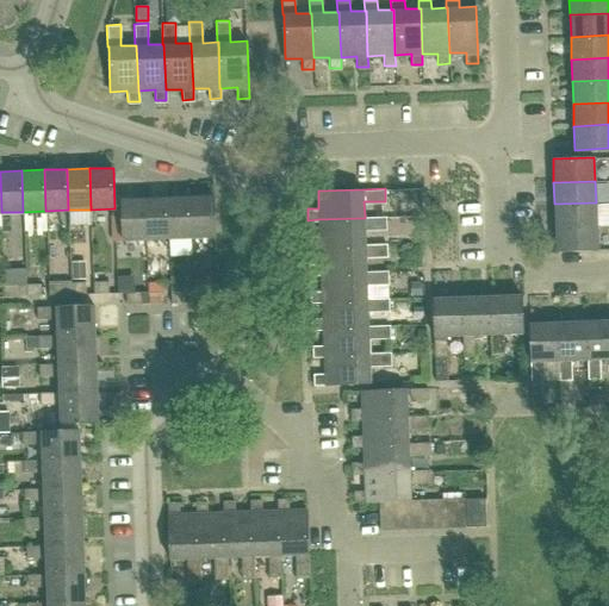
[(168,238),(191,237),(190,195),(167,197),(168,238)]
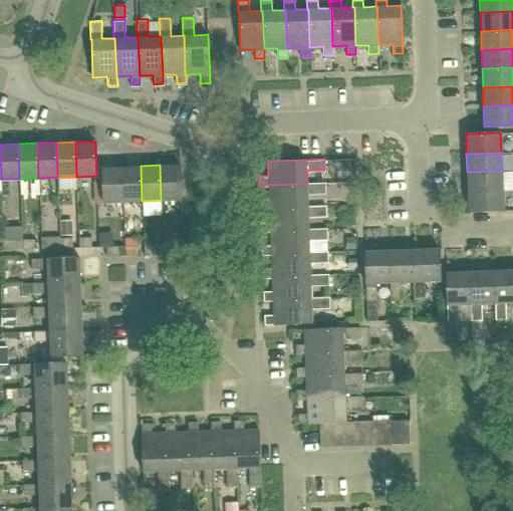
[(160,165),(161,200),(181,199),(180,165),(160,165)]
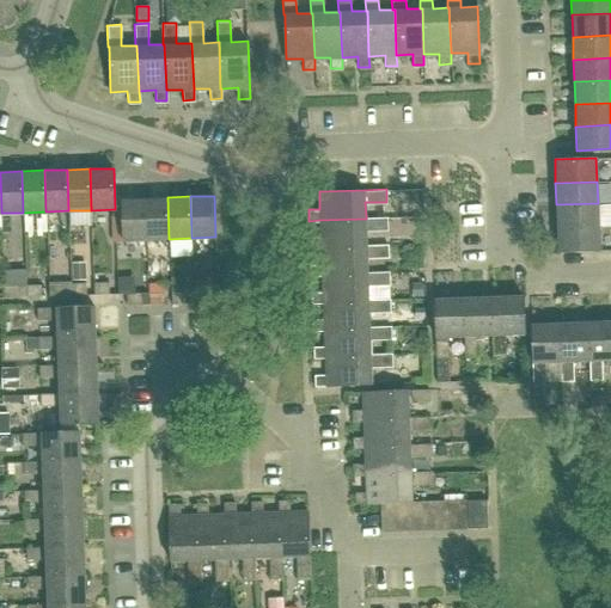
[(146,239),(169,239),(167,197),(145,198),(146,239)]
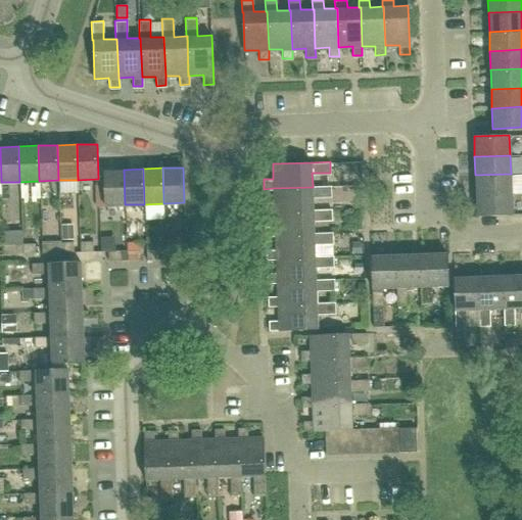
[(105,205),(125,204),(124,170),(103,170),(105,205)]
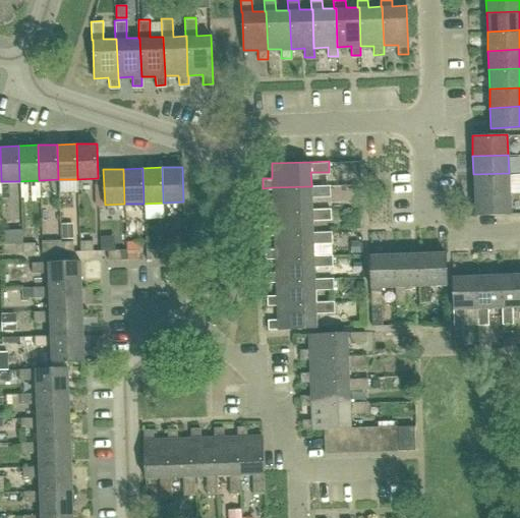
[(473,193),(509,192),(509,173),(473,174),(473,193)]
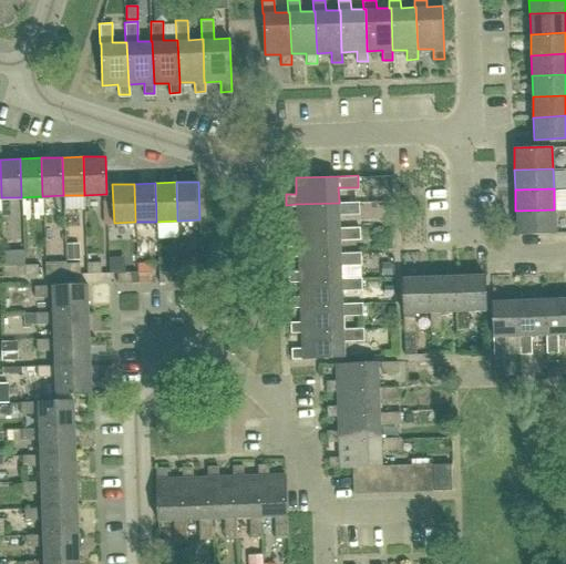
[(340,228),(339,226),(339,213),(359,212),(359,200),(339,201),(339,203),(296,204),(297,219),(287,219),(287,229),(297,229),(340,228)]
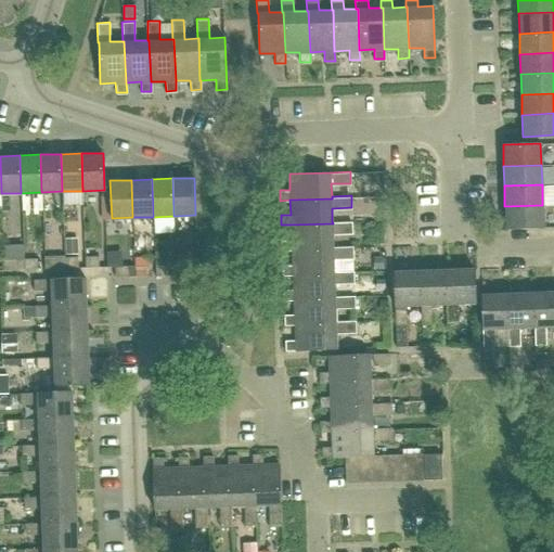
[(542,205),(504,206),(505,228),(543,227),(542,205)]
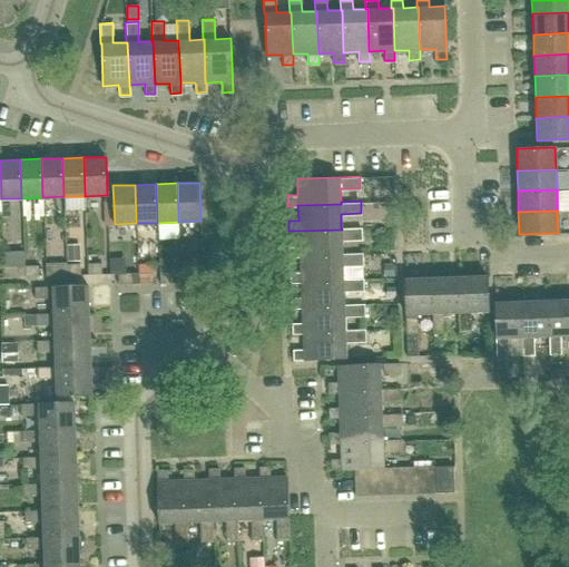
[(342,255),(342,253),(342,240),(362,238),(361,226),(341,227),(342,230),(298,231),(300,246),(290,246),(290,256),(300,256),(342,255)]
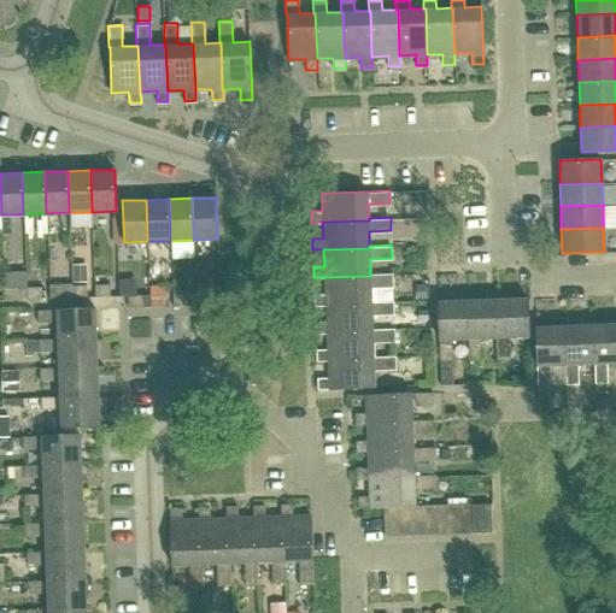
[(371,302),(371,301),(371,287),(393,286),(392,272),(370,273),(370,276),(324,277),(326,294),(314,294),(315,305),(326,305),(371,302)]
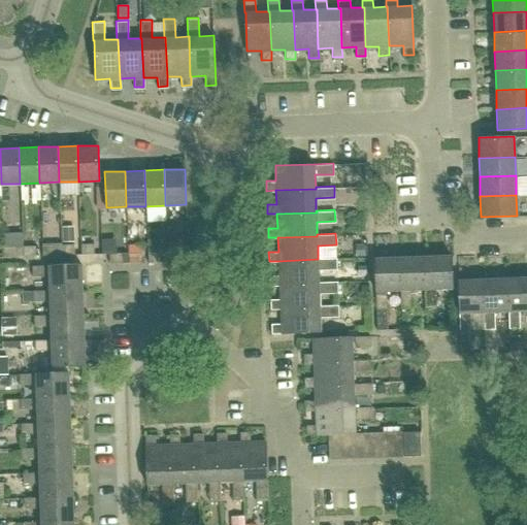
[(80,254),(100,253),(100,242),(80,243),(80,254)]
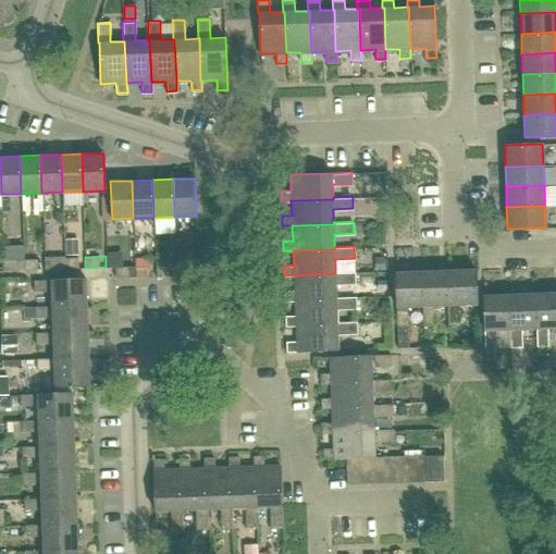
[(44,269),(58,268),(58,257),(44,258),(44,269)]
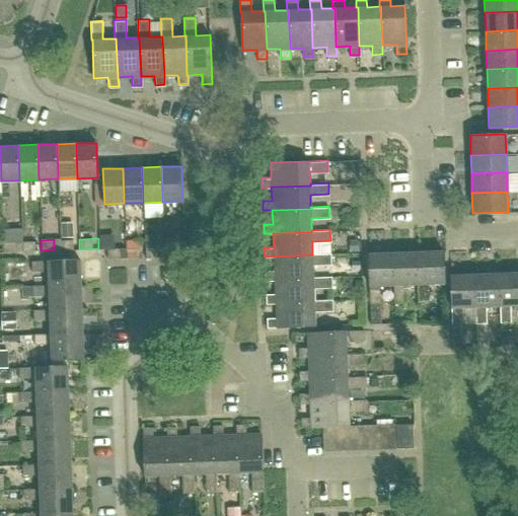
[(60,239),(60,240),(60,249),(73,249),(72,239),(60,239)]
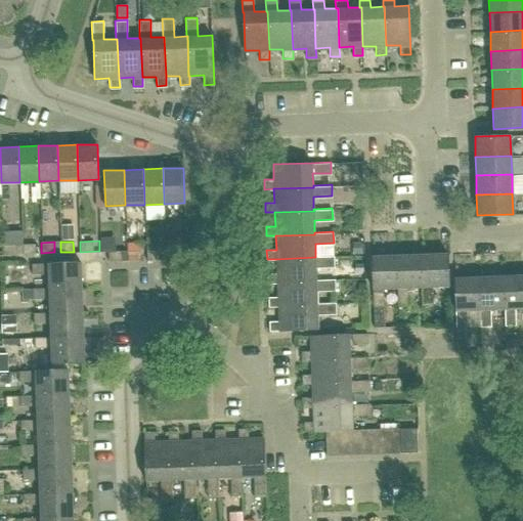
[(23,253),(35,253),(35,243),(22,243),(23,253)]
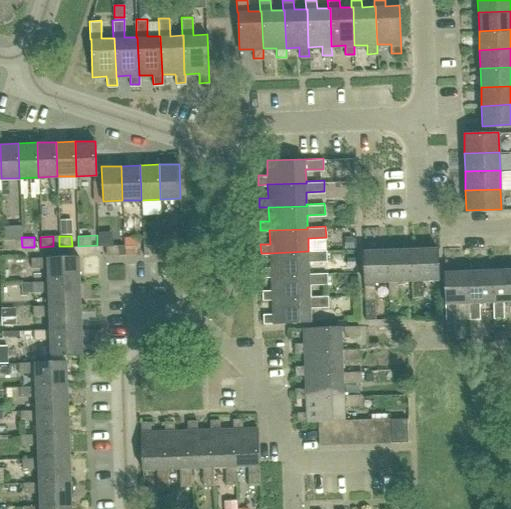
[(3,248),(15,248),(15,238),(3,238),(3,248)]
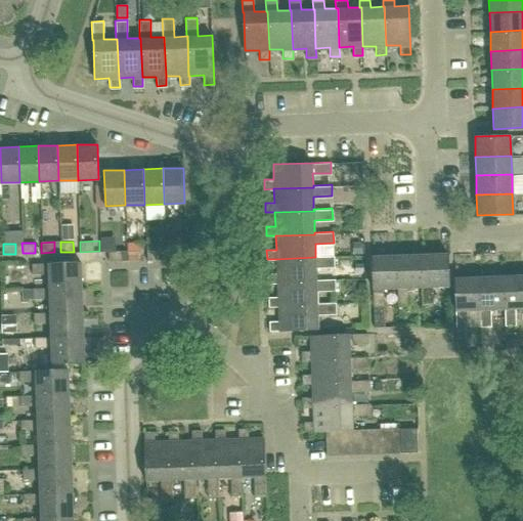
[(146,260),(159,259),(159,249),(146,250),(146,260)]
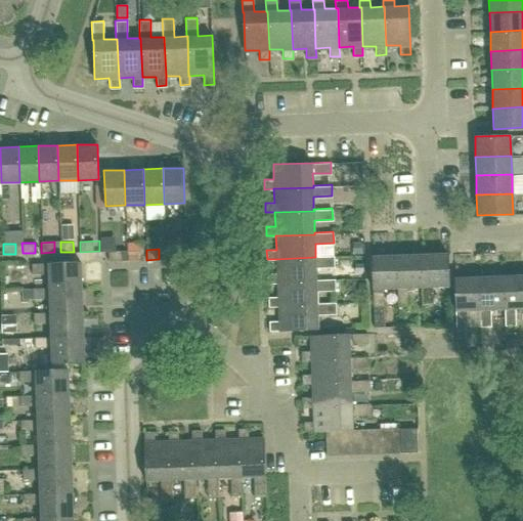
[(166,259),(178,259),(178,249),(165,249),(166,259)]
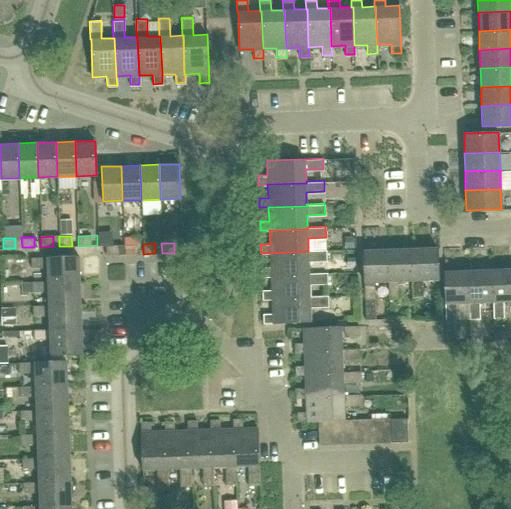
[(105,255),(118,254),(117,244),(105,245),(105,255)]
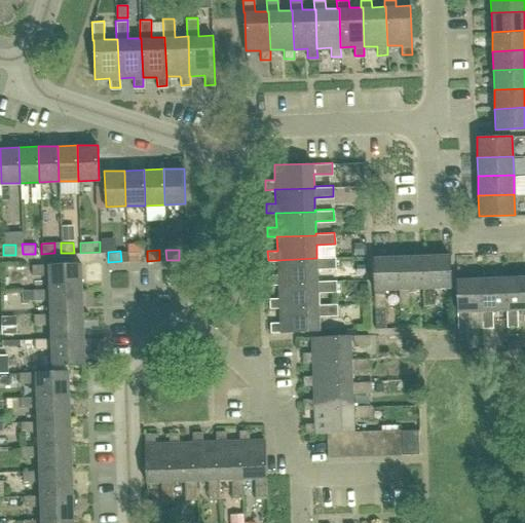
[(127,261),(141,261),(140,251),(127,251),(127,261)]
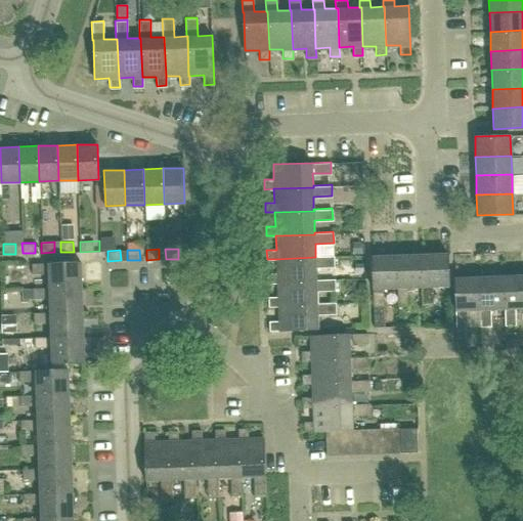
[(424,287),(422,287),(422,303),(433,303),(432,287),(448,286),(447,253),(422,254),(424,287)]
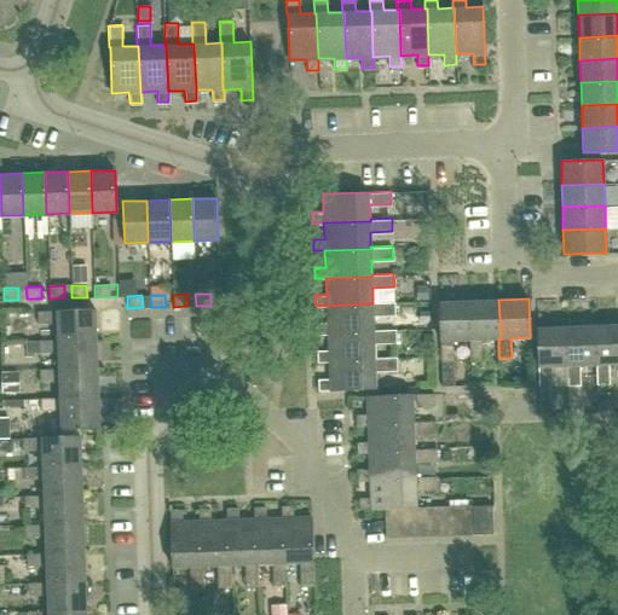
[(481,340),(498,338),(501,338),(498,300),(469,301),(472,340),(469,340),(471,359),(483,359),(481,340)]
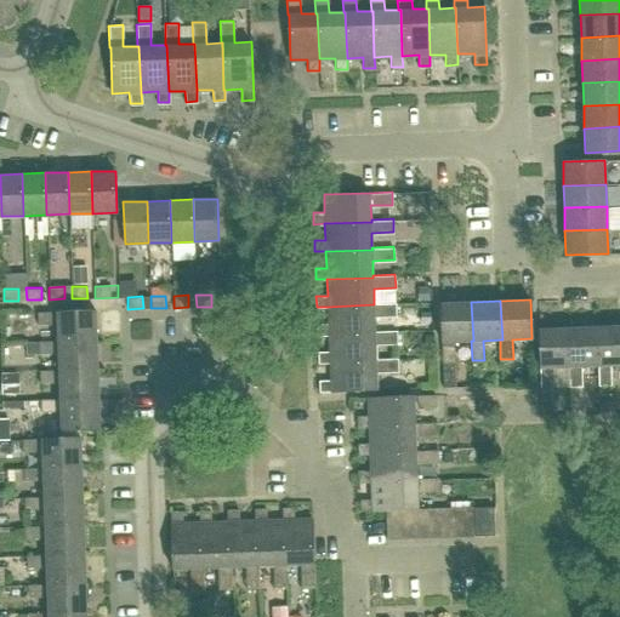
[(375,332),(375,331),(375,316),(396,315),(396,302),(374,303),(374,304),(328,307),(329,323),(317,324),(317,335),(329,335),(375,332)]
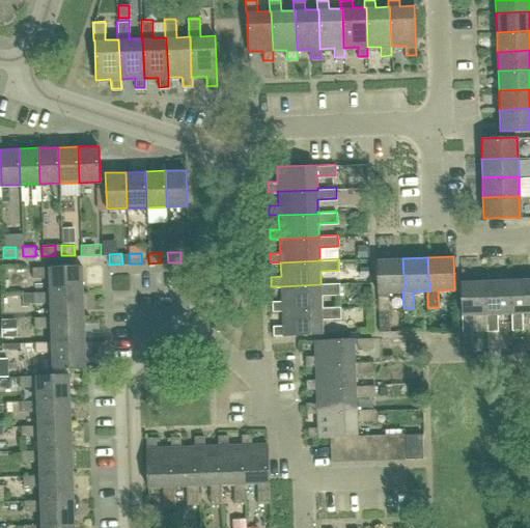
[(388,293),(402,292),(405,292),(402,258),(378,259),(379,293),(378,293),(379,309),(389,309),(388,293)]
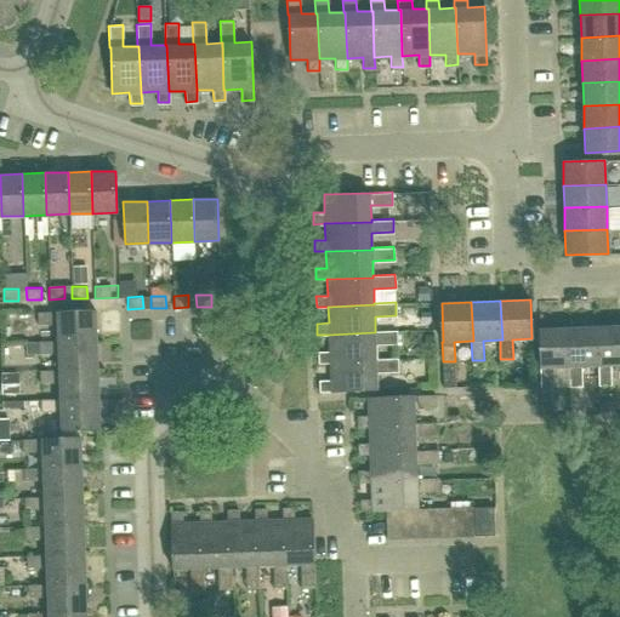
[(58,341),(97,340),(96,309),(57,310),(37,312),(37,324),(58,323),(58,340),(58,341)]
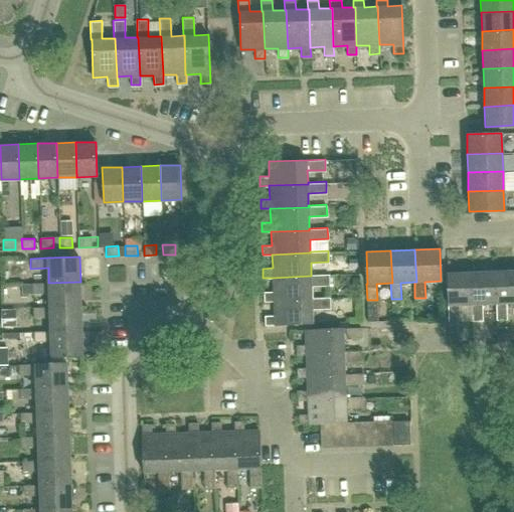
[(507,303),(513,302),(513,270),(496,271),(498,303),(496,303),(497,320),(507,320),(507,303)]
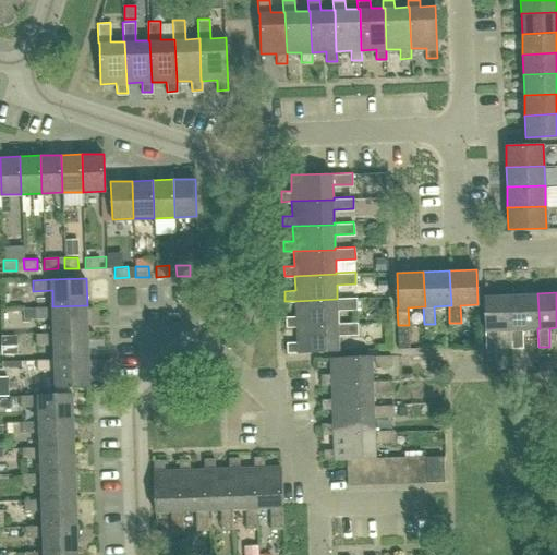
[(511,294),(513,329),(511,329),(512,348),(523,347),(522,329),(537,328),(540,328),(537,293),(511,294)]
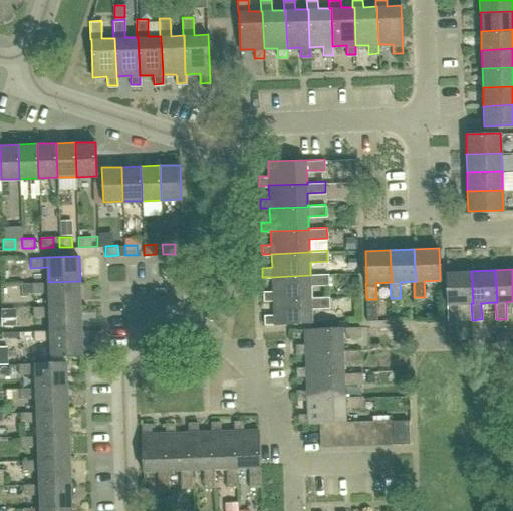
[(458,337),(457,304),(471,303),(473,303),(471,271),(446,272),(448,302),(447,302),(448,337),(458,337)]
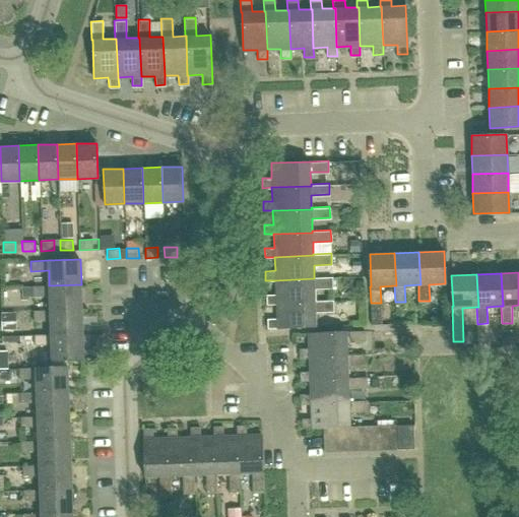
[(315,302),(315,301),(315,288),(332,287),(332,276),(314,277),(314,278),(275,280),(276,294),(266,295),(266,304),(276,304),(276,303),(315,302)]
